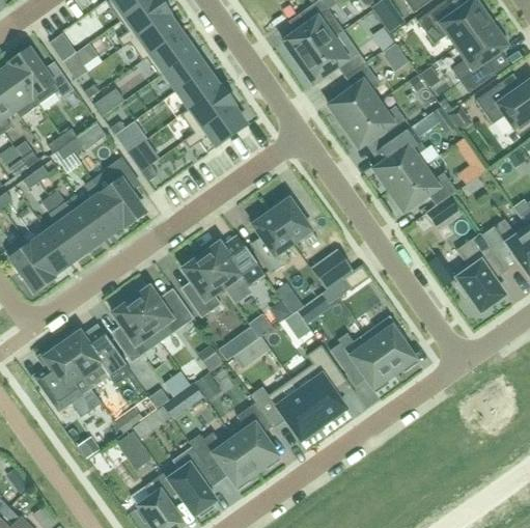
[(109,0),(107,1),(120,21),(148,0),(109,0)]
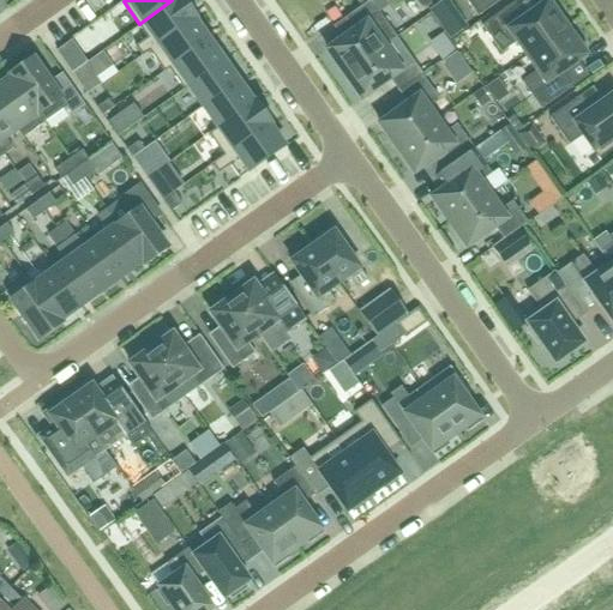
[(172,0),(139,24),(148,36),(136,43),(143,54),(150,48),(194,17),(197,14),(185,0),(172,0)]
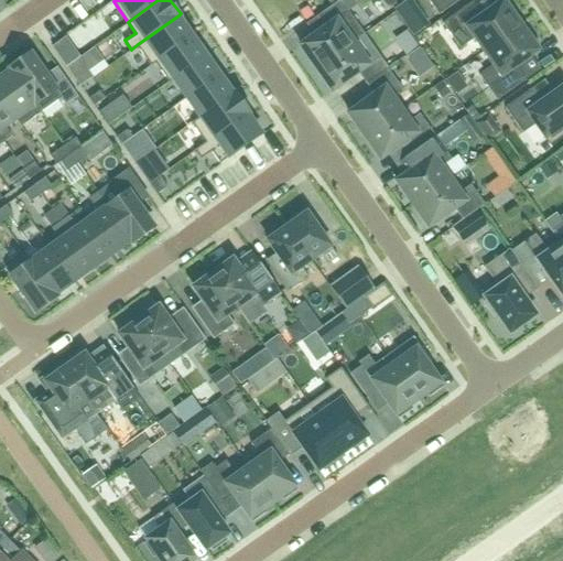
[(300,43),(316,66),(364,32),(340,0),(338,0),(318,13),(326,25),(300,43)]
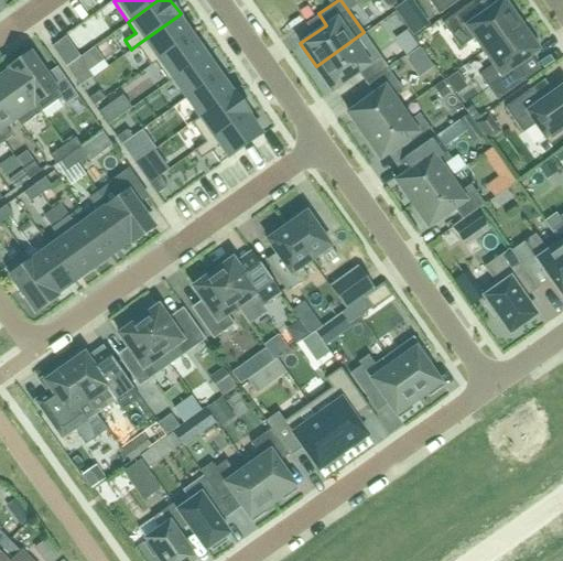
[(430,0),(440,13),(457,0),(430,0)]
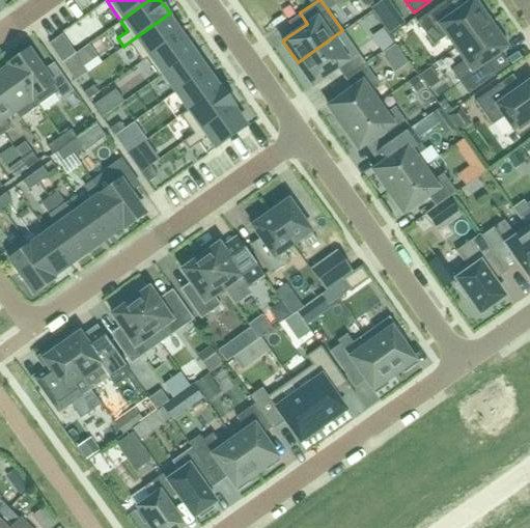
[(456,47),(491,22),(484,14),(486,11),(478,0),(476,2),(475,0),(472,0),(453,12),(445,0),(417,20),(434,44),(447,34),(456,47)]
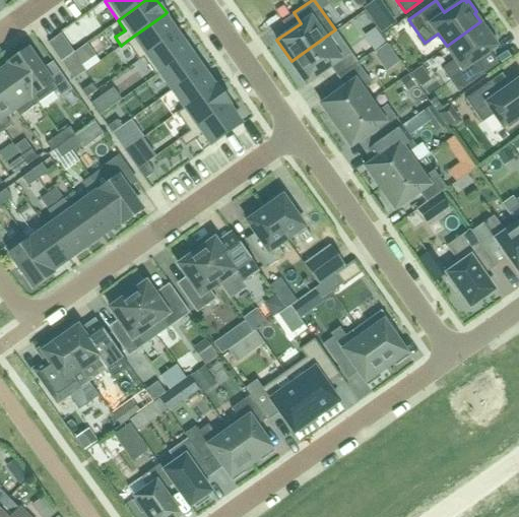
[(127,41),(139,59),(143,56),(177,31),(165,14),(127,41)]
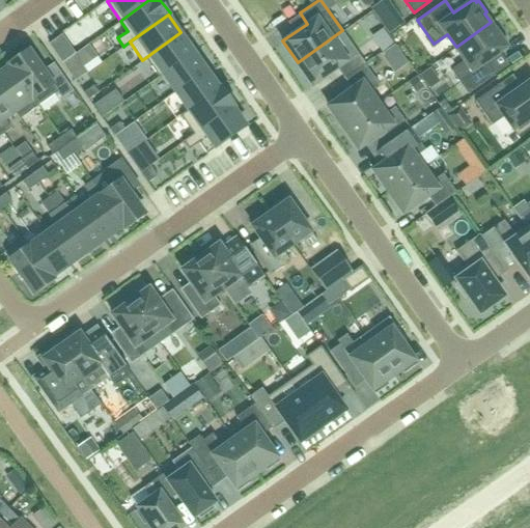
[(491,22),(456,47),(465,59),(451,68),(468,92),(496,73),(486,60),(507,46),(505,43),(507,40),(499,29),(497,31),(491,22)]
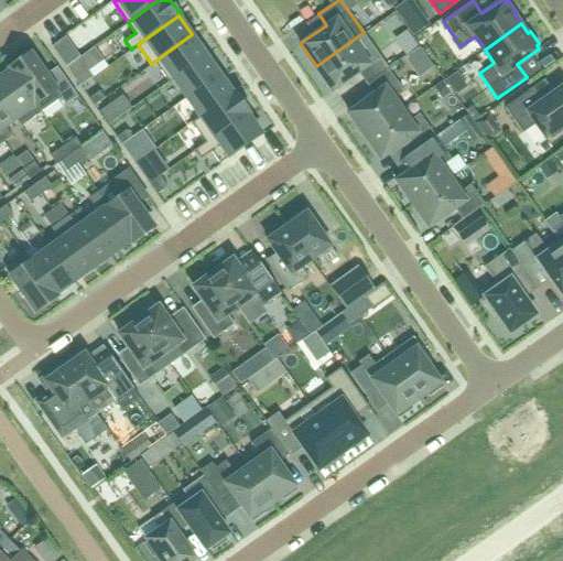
[(367,82),(388,66),(364,32),(316,66),(333,89),(358,71),(367,82)]
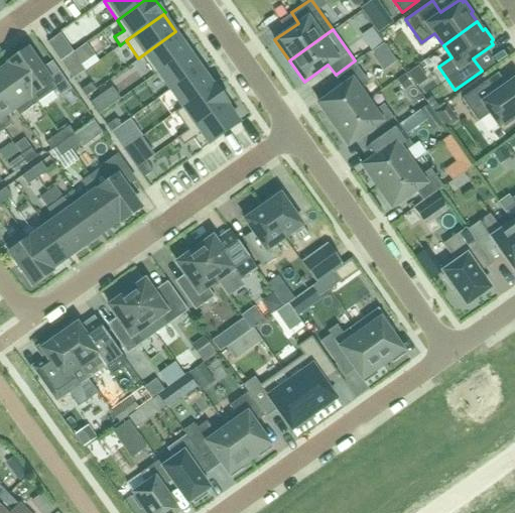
[(175,31),(142,55),(154,73),(159,71),(188,49),(175,31)]
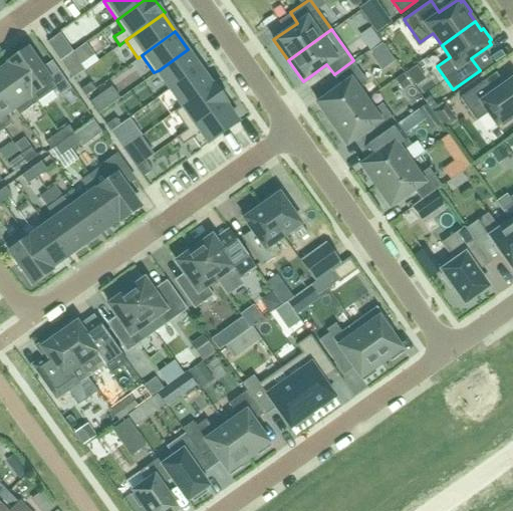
[(396,59),(382,40),(370,48),(368,50),(373,56),(380,51),(390,64),(396,59)]
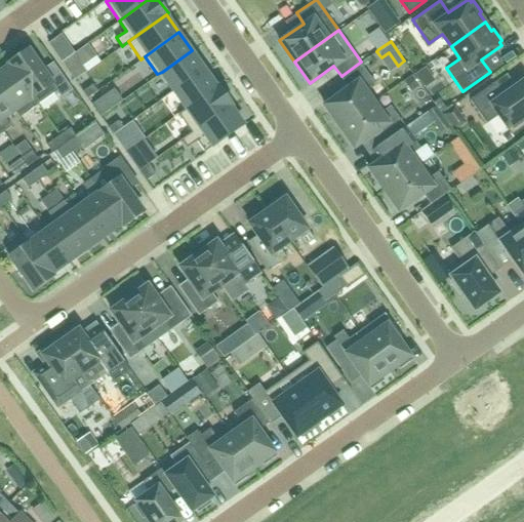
[(68,43),(56,51),(63,59),(74,51),(68,43)]
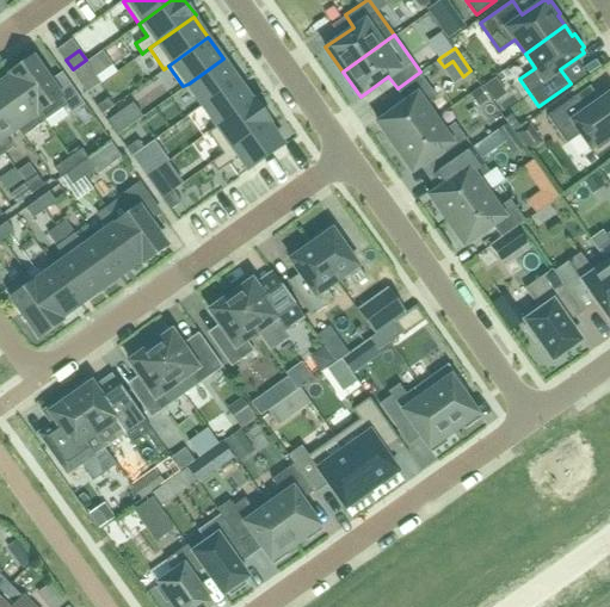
[(12,73),(45,119),(67,104),(34,57),(12,73)]
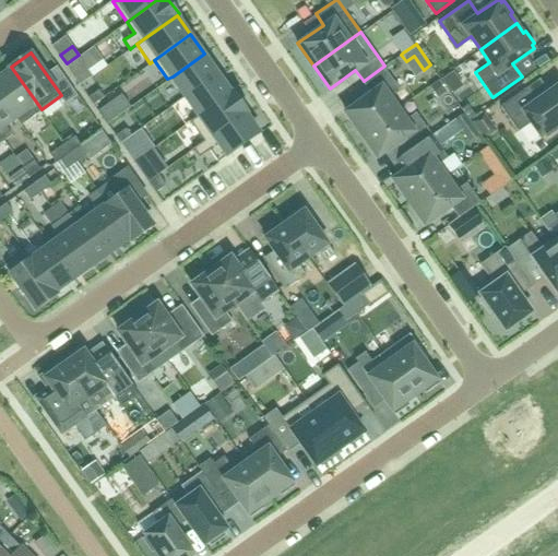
[(204,54),(173,77),(186,95),(217,73),(204,54)]
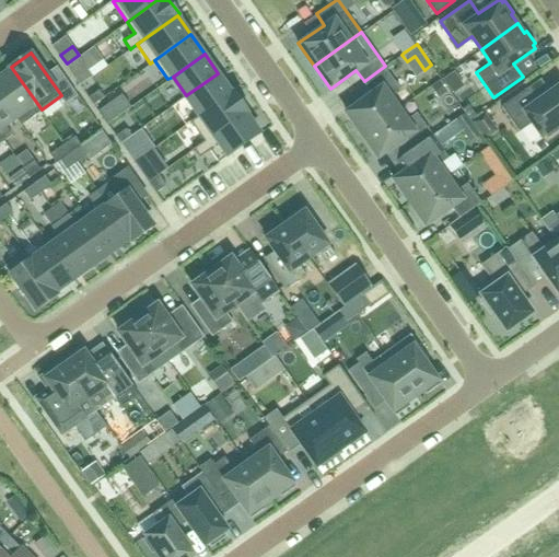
[(79,57),(67,65),(76,77),(86,68),(79,57)]
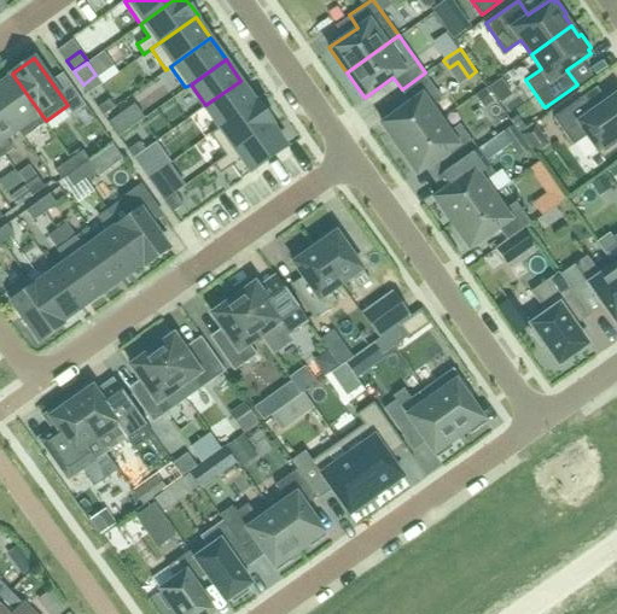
[(425,72),(402,89),(411,101),(382,122),(400,147),(440,118),(431,107),(443,99),(434,86),(425,72)]
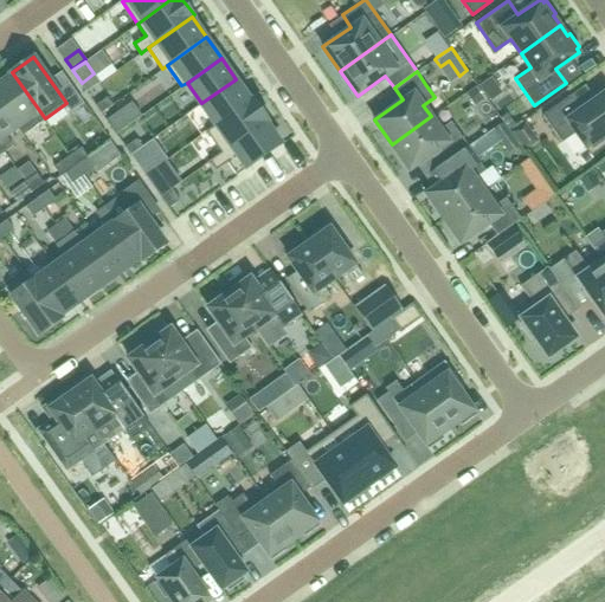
[(11,72),(13,75),(0,83),(0,99),(24,134),(45,118),(12,72),(11,72)]
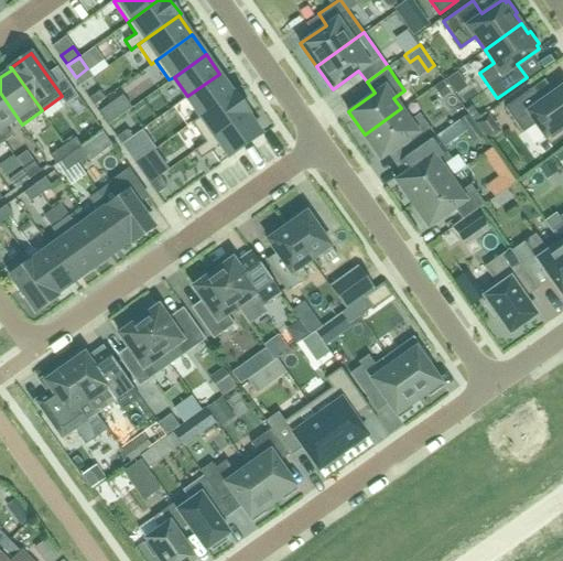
[(468,84),(457,69),(445,78),(456,93),(468,84)]
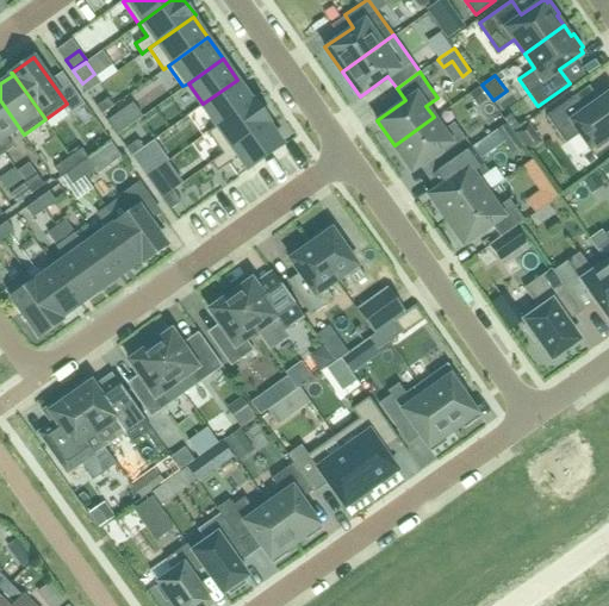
[(237,80),(203,104),(217,125),(218,125),(253,100),(237,80)]
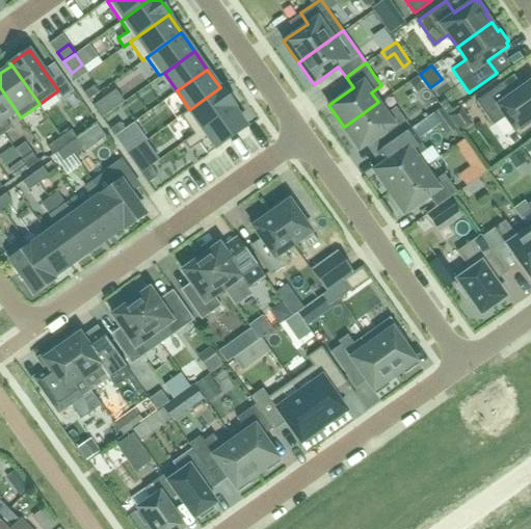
[(530,81),(509,96),(501,83),(477,100),(494,124),(505,115),(514,129),(519,126),(521,129),(530,121),(530,81)]
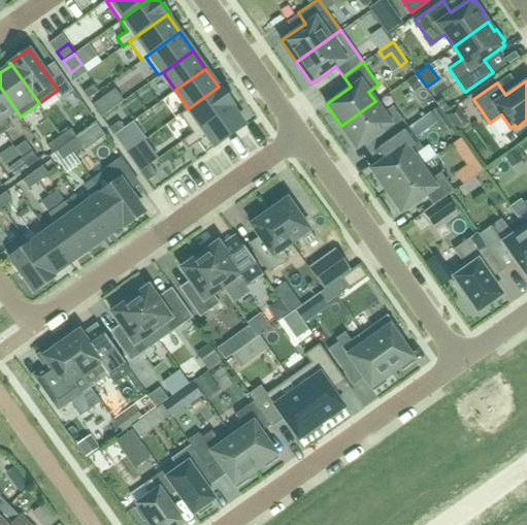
[(94,84),(84,91),(89,97),(98,90),(94,84)]
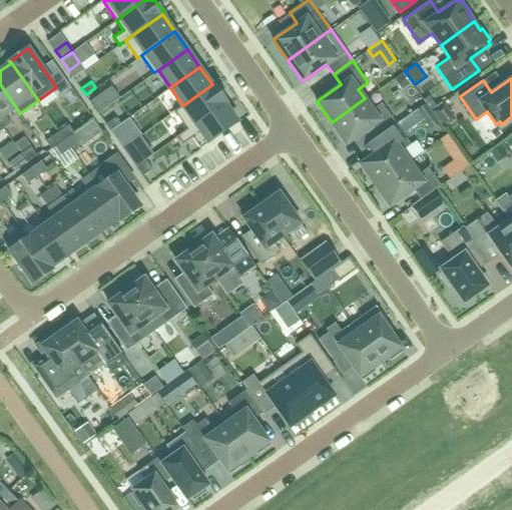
[(212,84),(183,105),(182,105),(175,110),(187,127),(187,128),(224,102),(225,102),(226,101),(213,83),(212,84)]
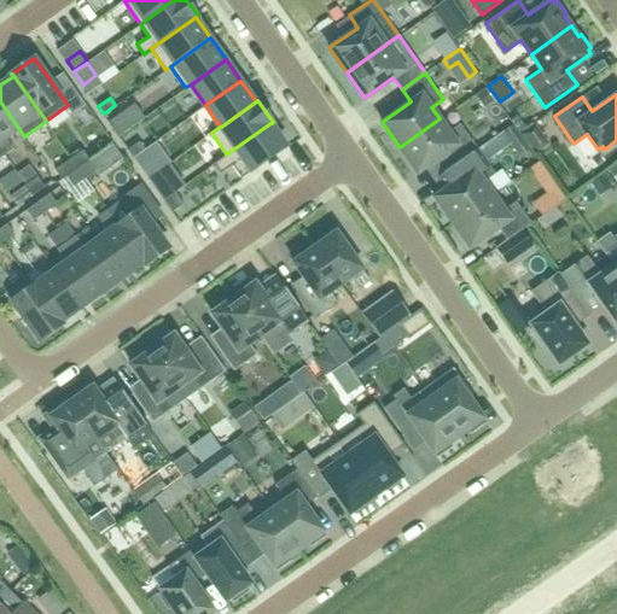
[(0,101),(0,146),(5,153),(13,146),(6,135),(17,127),(24,136),(0,101)]
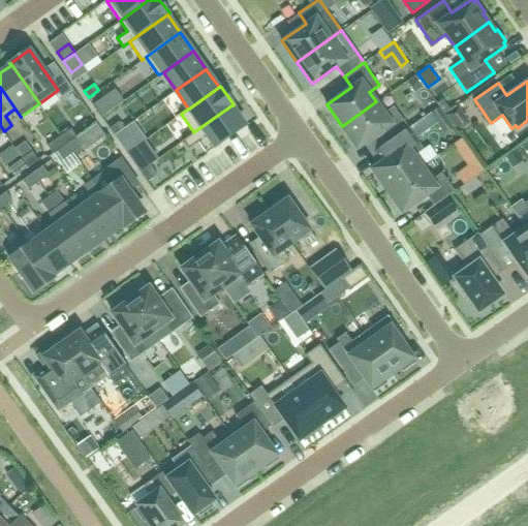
[(389,141),(409,126),(402,116),(394,104),(384,112),(376,101),(342,126),(358,148),(381,130),(389,141)]
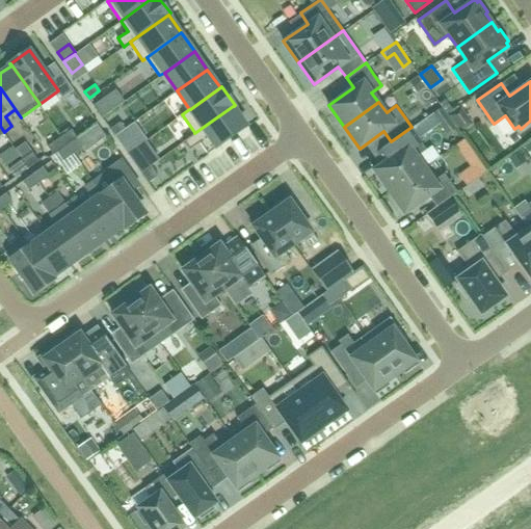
[(194,133),(194,132),(184,139),(190,148),(200,140),(208,152),(246,125),(234,106),(233,106),(194,133)]
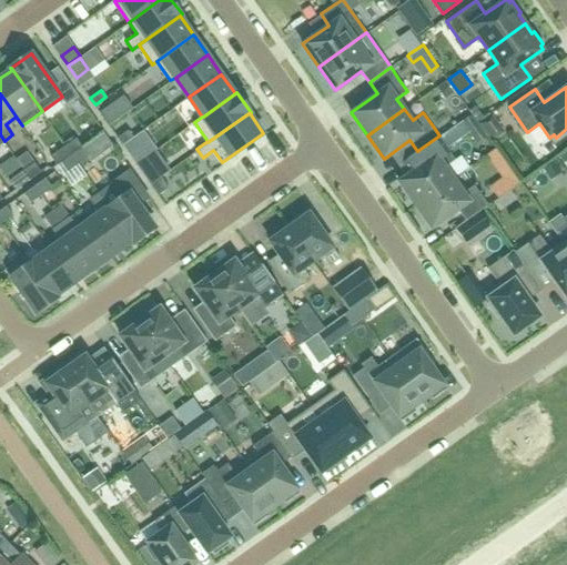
[(505,131),(493,113),(481,122),(493,140),(505,131)]
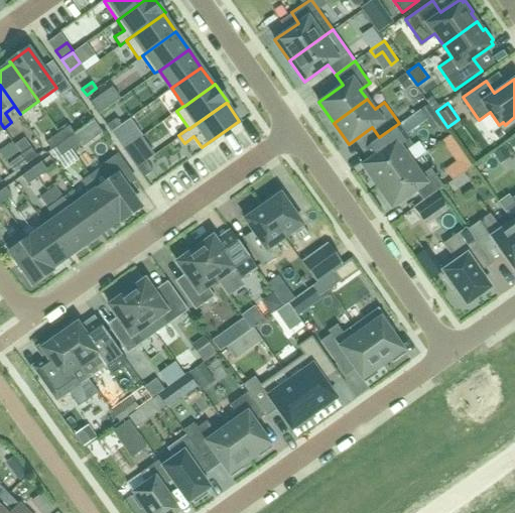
[(117,117),(107,124),(111,130),(121,123),(117,117)]
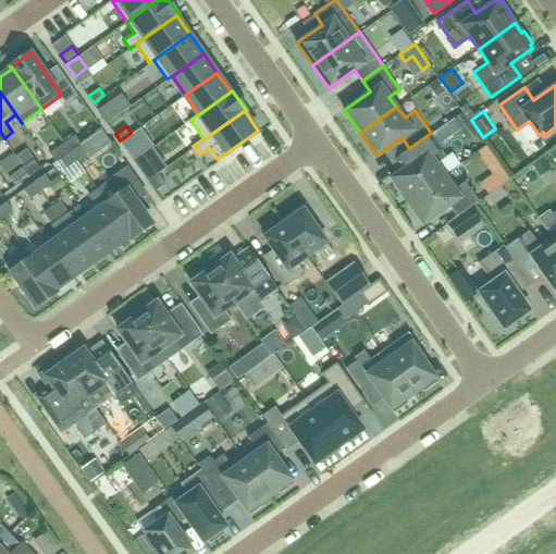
[(398,172),(392,177),(408,199),(447,171),(440,160),(446,156),(431,133),(409,148),(395,159),(403,169),(398,172)]
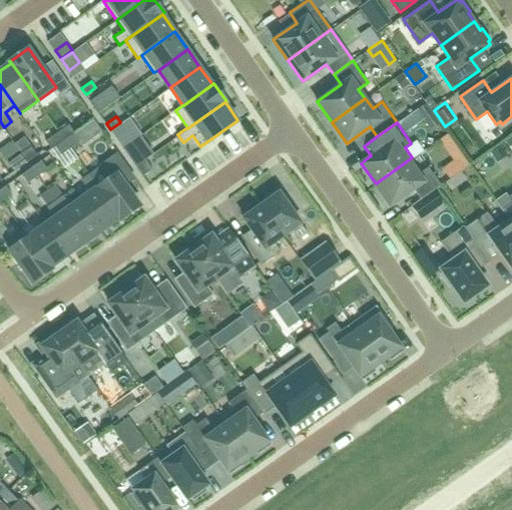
[(69,123),(57,131),(63,139),(65,138),(75,131),(69,123)]
